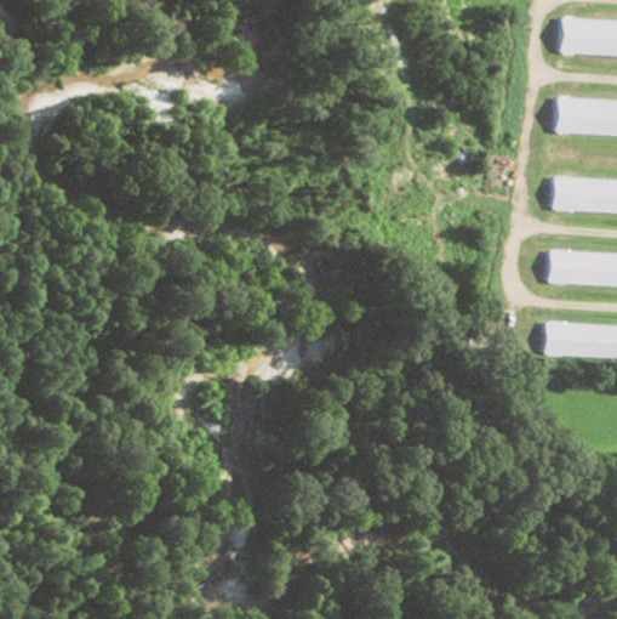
[(616,18),(561,17),(560,54),(616,55),(616,18)]
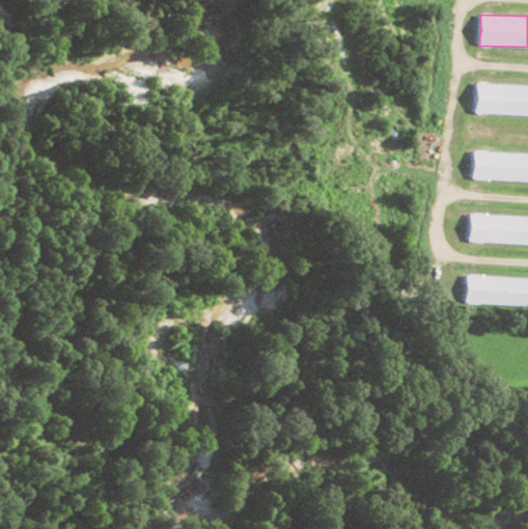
[(527,84),(476,83),(475,113),(527,115),(527,84)]
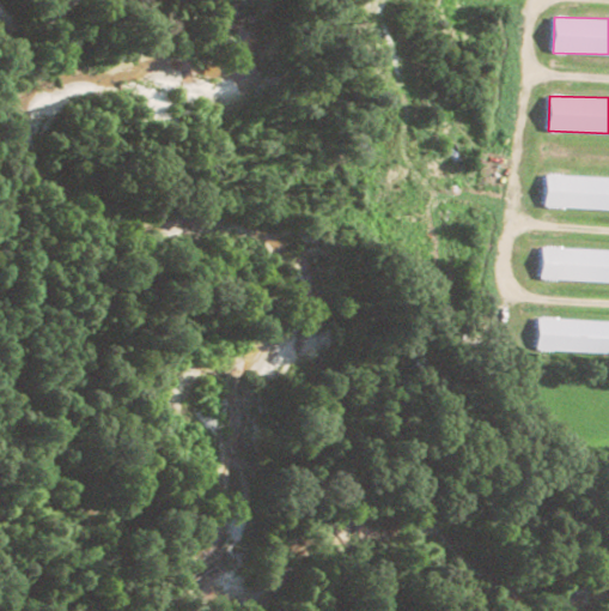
[(546,206),(608,209),(608,176),(547,174),(546,206)]
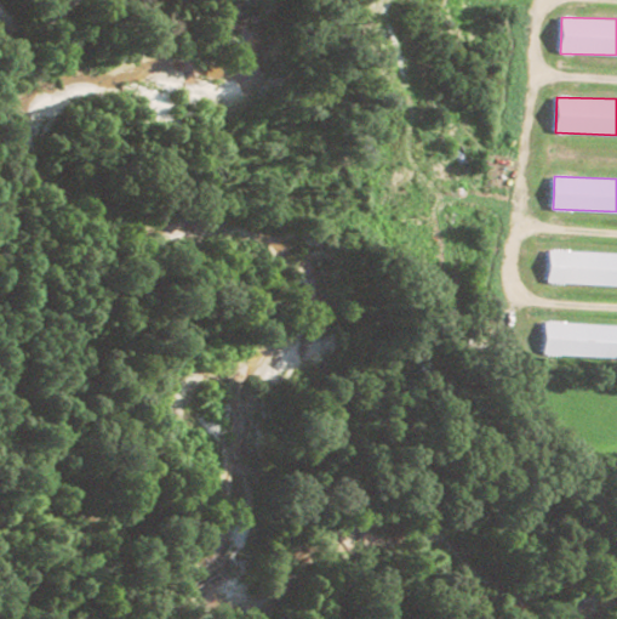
[(548,283),(616,285),(616,253),(549,249),(548,283)]
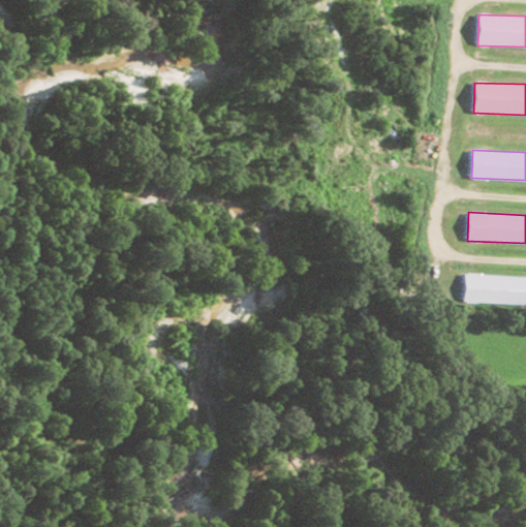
[(525,276),(465,274),(464,302),(525,305),(525,276)]
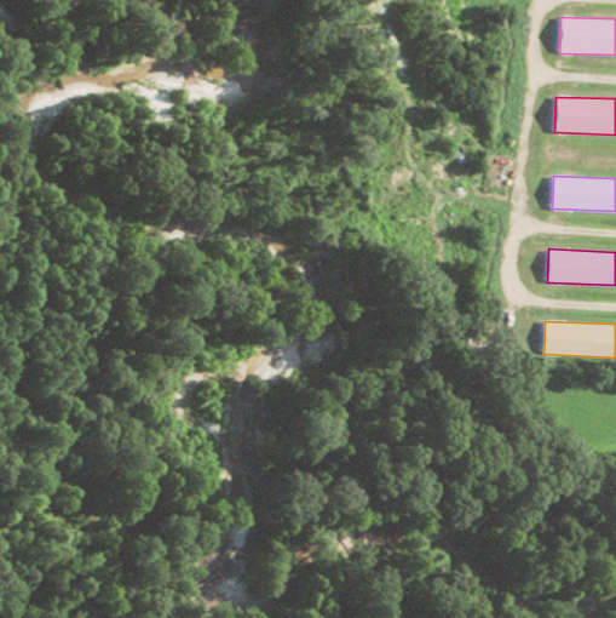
All buildings are outlined.
